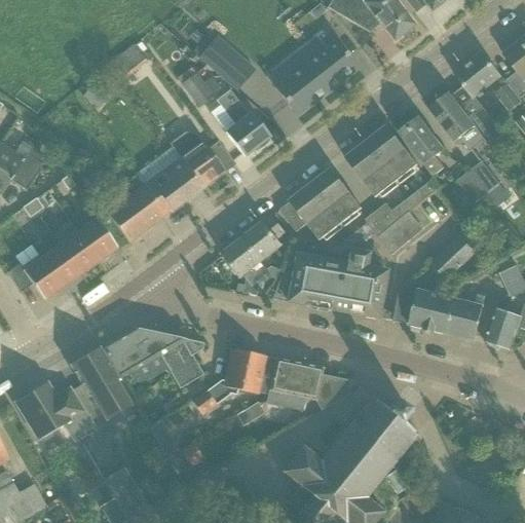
[(331,0),(328,6),(370,31),(379,23),(382,27),(383,27),(392,39),(402,32),(404,35),(413,28),(411,25),(414,23),(396,0),(331,0)]
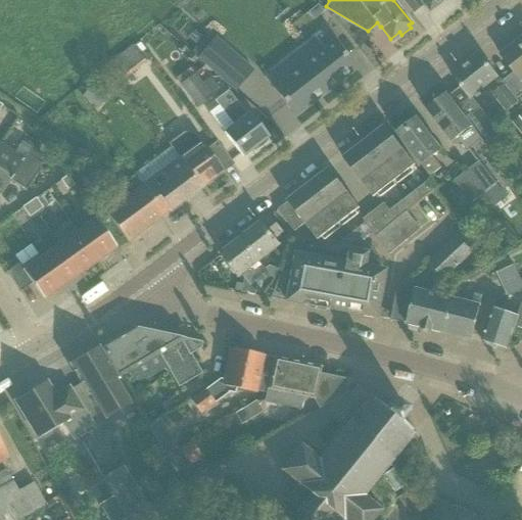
[(404,0),(413,11),(423,3),(428,10),(440,0),(404,0)]
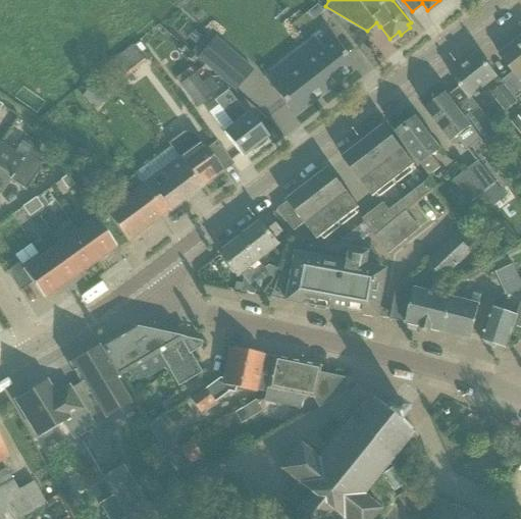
[(317,2),(308,9),(313,16),(323,9),(317,2)]
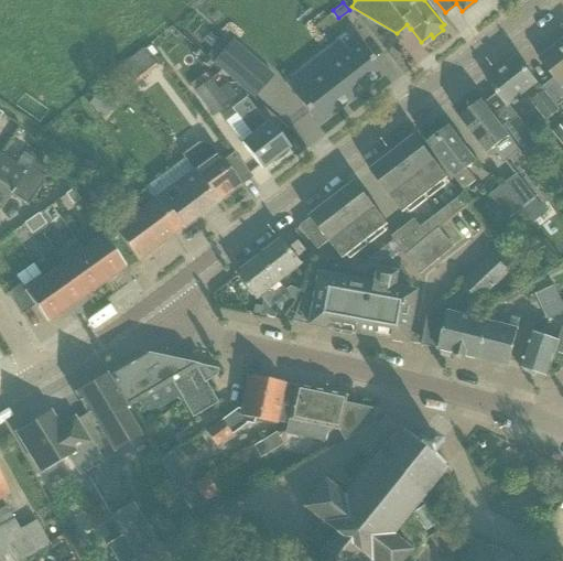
[(337,36),(328,44),(364,88),(385,72),(359,40),(347,50),(337,36)]
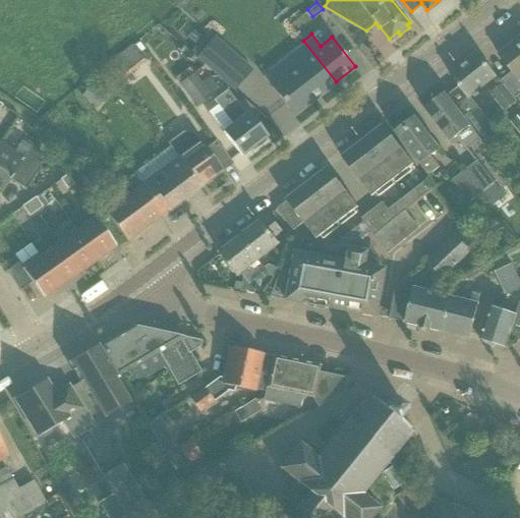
[(216,35),(196,56),(235,89),(237,85),(249,71),(253,67),(216,35)]
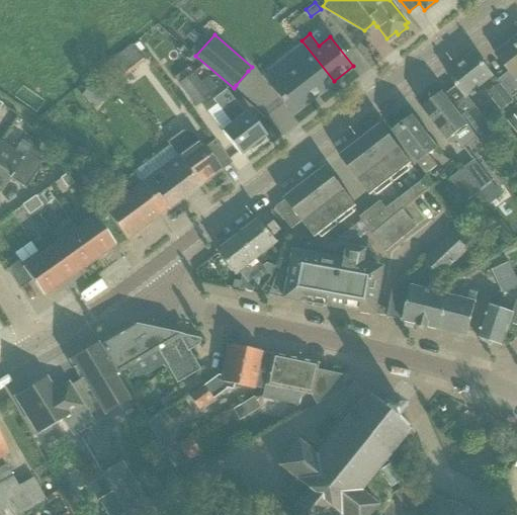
[(516,34),(496,52),(510,69),(499,78),(512,95),(516,91),(516,34)]
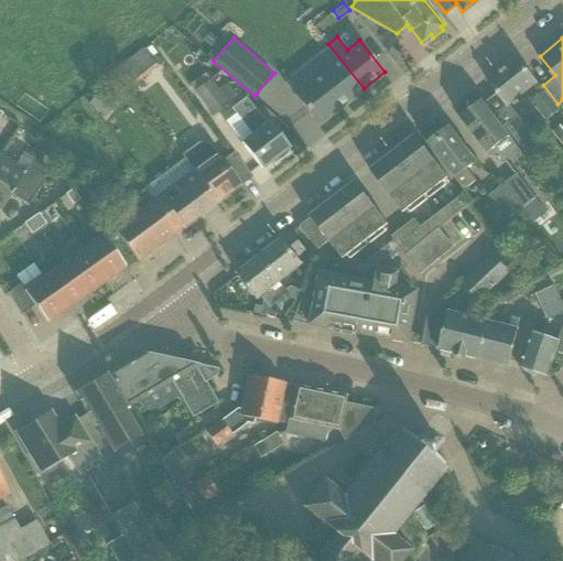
[(328,44),(284,78),(318,122),(364,88),(328,44)]
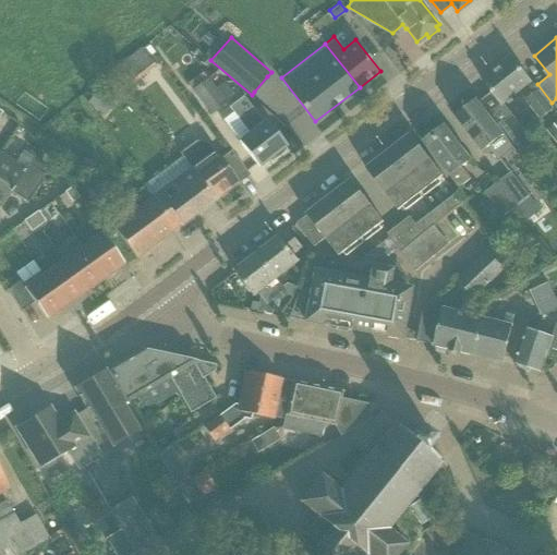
[(156,62),(143,46),(121,63),(134,80),(156,62)]
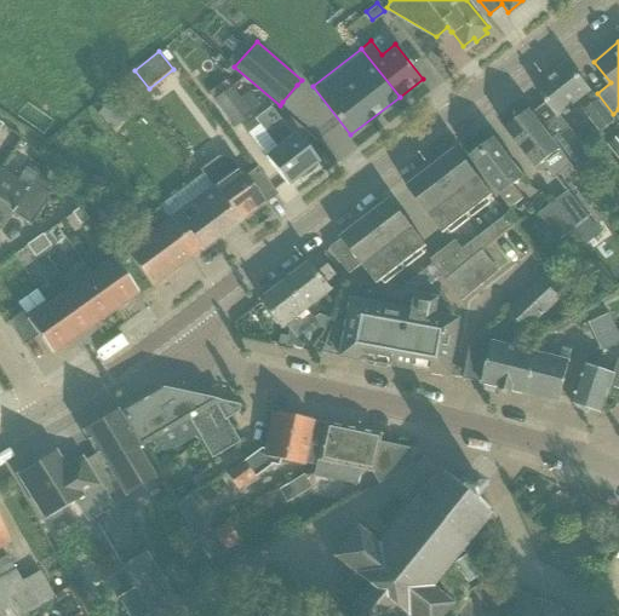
[(568,59),(537,85),(559,114),(591,88),(568,59)]
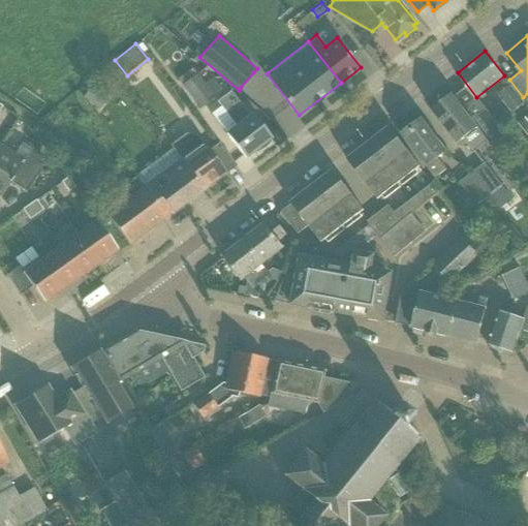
[(200,105),(215,95),(223,89),(206,66),(198,72),(184,82),(200,105)]
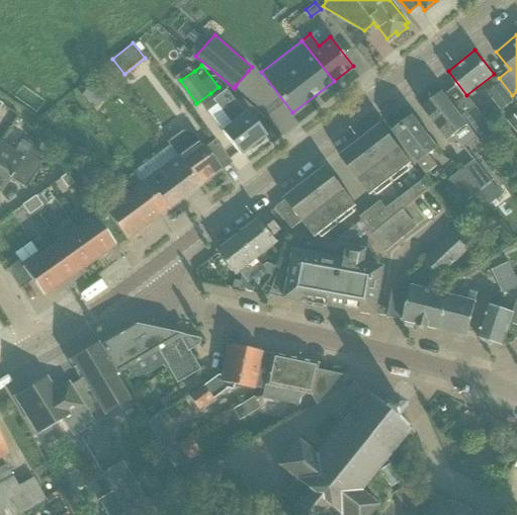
[(93,78),(82,93),(96,104),(108,89),(93,78)]
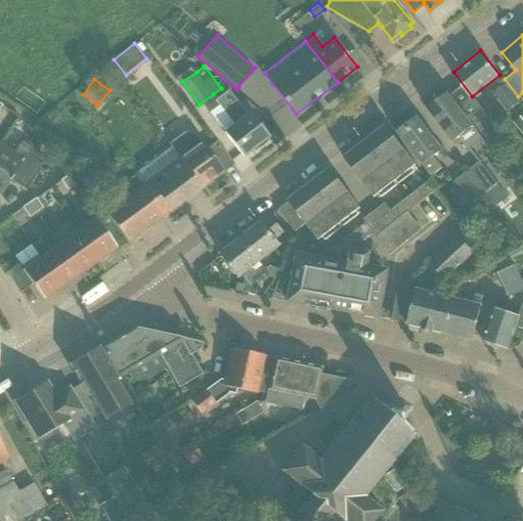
[(494,92),(509,109),(519,100),(506,83),(494,92)]
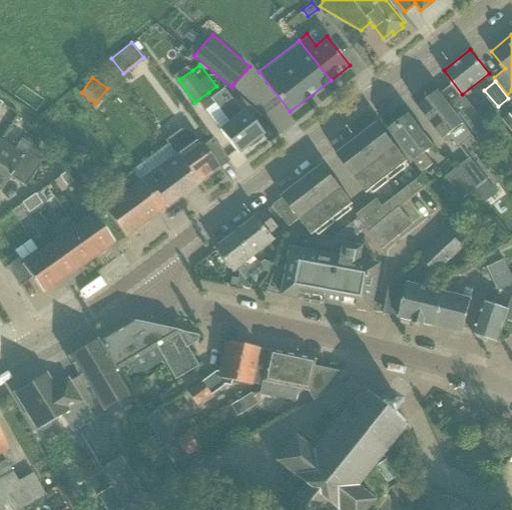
[(238,151),(240,150),(264,132),(251,116),(244,108),(242,109),(224,86),(211,96),(228,119),(219,127),(238,151)]
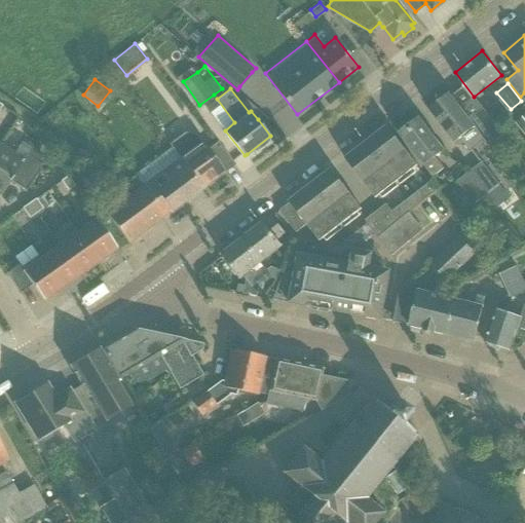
[(471,117),(463,108),(451,92),(450,92),(452,96),(432,111),(454,140),(476,123),(471,117)]
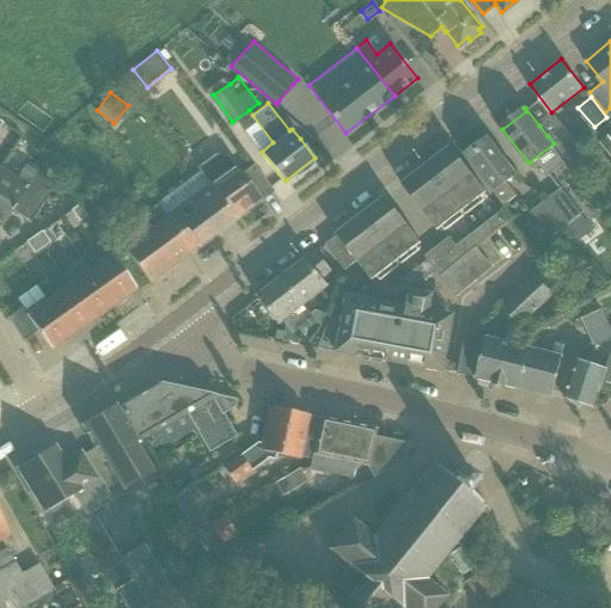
[(563,123),(548,136),(554,143),(564,159),(566,161),(569,167),(587,154),(563,123)]
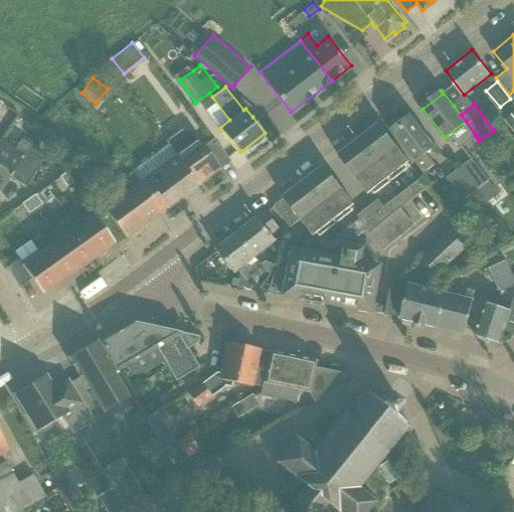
[(513,111),(504,118),(513,130),(513,111)]
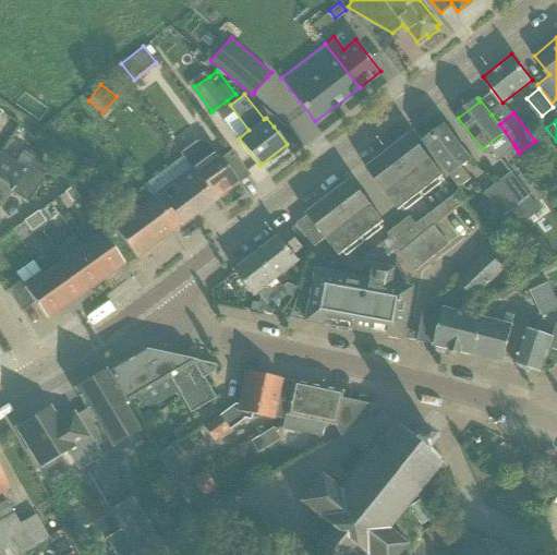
[(424,140),(438,157),(450,173),(460,185),(473,176),(463,164),(473,156),(462,143),(448,125),(427,142),(425,140),(424,140)]
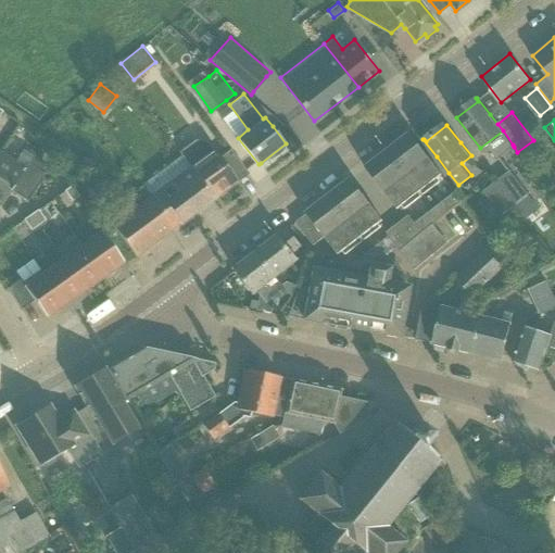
[(411,132),(366,166),(398,208),(442,173),(411,132)]
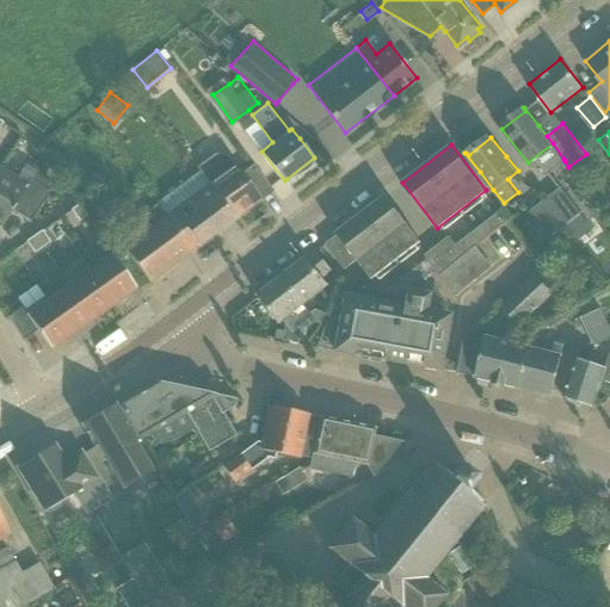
[(208,156),(197,165),(199,168),(210,181),(236,217),(263,198),(273,190),(253,162),(242,171),(235,162),(227,153),(223,152),(220,150),(217,152),(215,152),(208,156)]
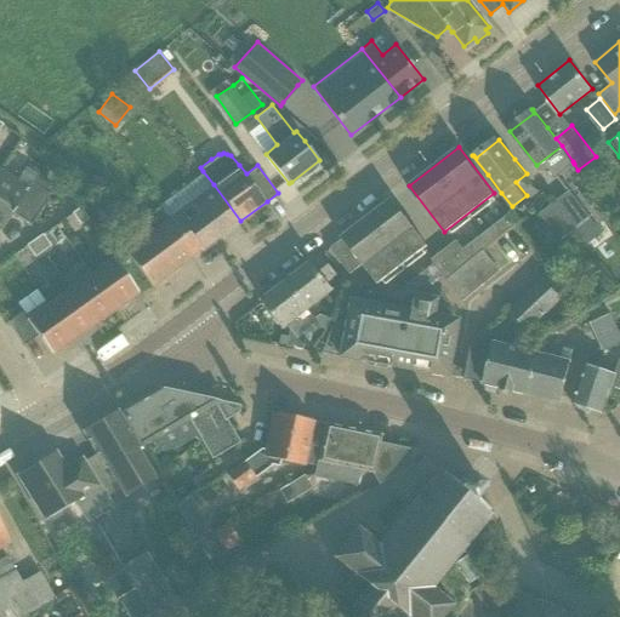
[(0,169),(0,230),(12,211),(30,223),(51,193),(44,188),(50,180),(26,164),(16,180),(0,170),(0,169)]
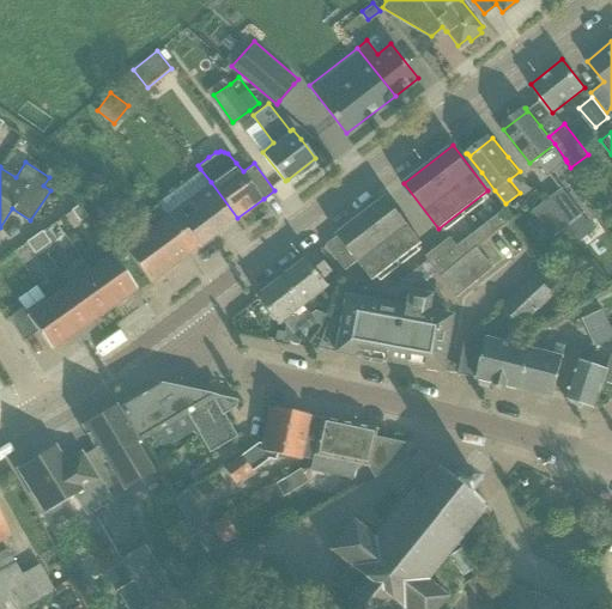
[(200,169),(158,199),(169,213),(168,213),(177,226),(183,221),(199,245),(200,245),(237,218),(211,182),(200,169)]
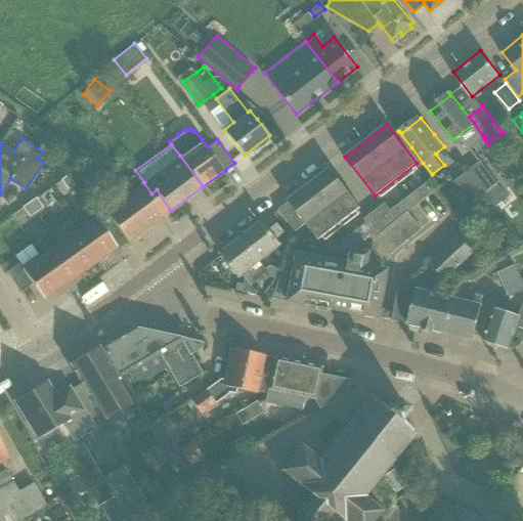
[(483,161),(470,171),(478,181),(487,193),(500,182),(483,161)]
